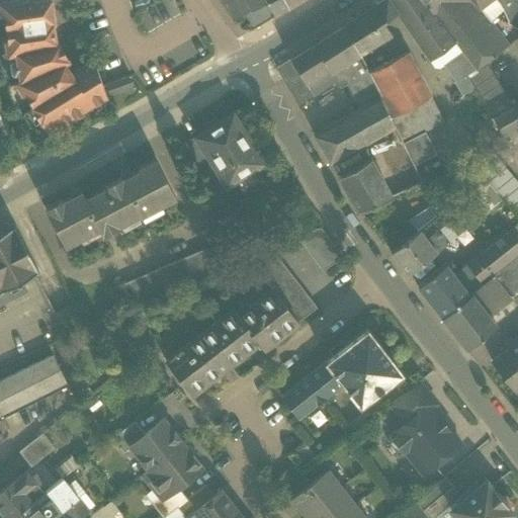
[(51,0),(39,0),(34,1),(34,0),(30,0),(19,2),(18,0),(0,0),(0,15),(4,15),(7,39),(1,40),(3,54),(5,56),(15,54),(19,80),(12,83),(12,85),(19,97),(24,93),(31,104),(30,105),(32,108),(23,114),(23,115),(30,127),(39,120),(49,135),(101,100),(101,101),(106,98),(92,59),(71,73),(64,63),(68,61),(56,41),(53,23),(55,23),(51,0)]
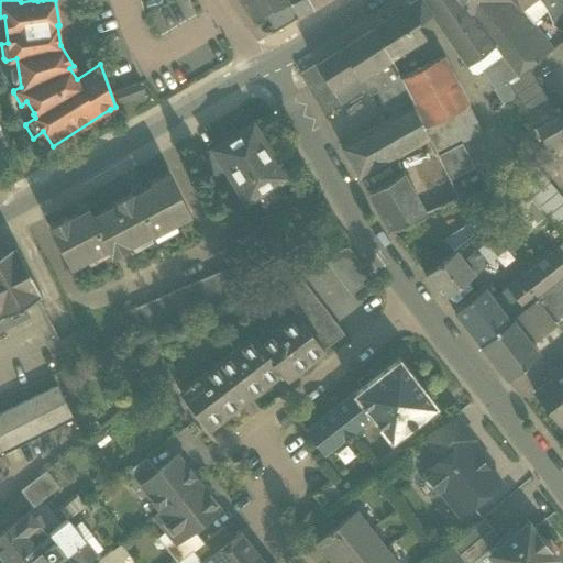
[(236,0),(252,22),(263,17),(290,3),(288,0),(236,0)]
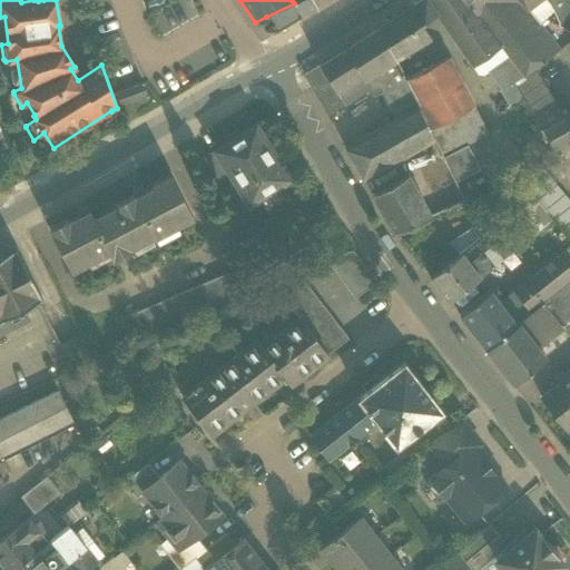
[(316,10),(311,0),(292,0),(294,3),(301,19),(316,10)]
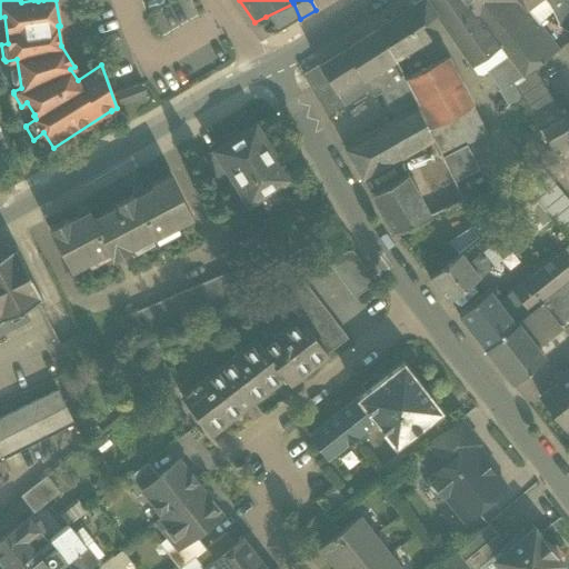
[(330,0),(310,0),(316,10),(330,0)]
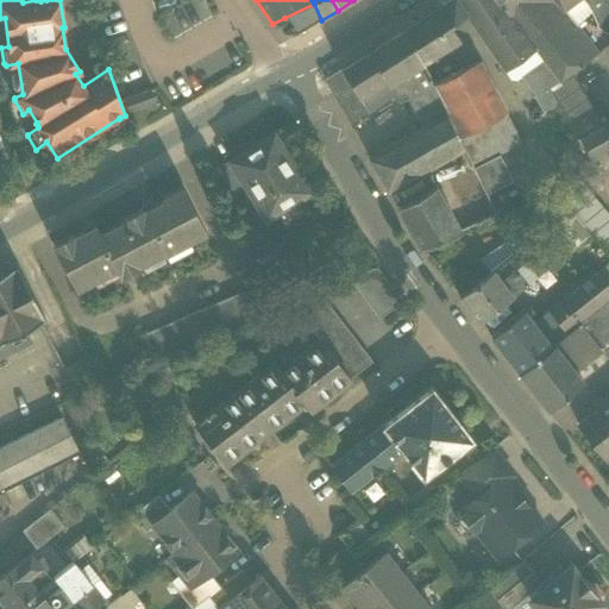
[(454,0),(449,0),(403,29),(422,64),(459,42),(449,27),(466,16),(454,0)]
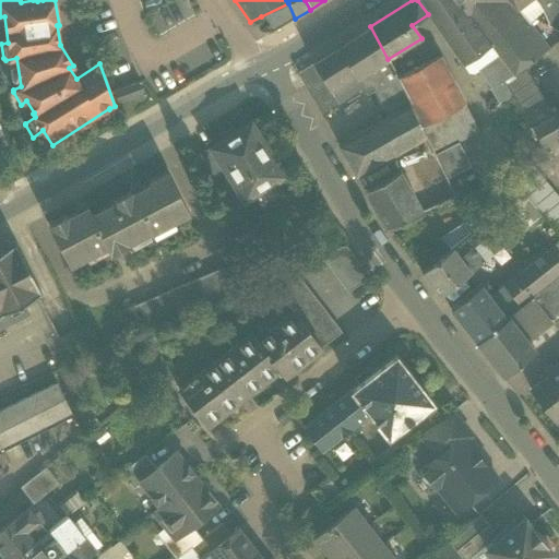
[(455,0),(417,0),(428,14),(463,63),(490,44),(476,26),(458,2),(455,0)]
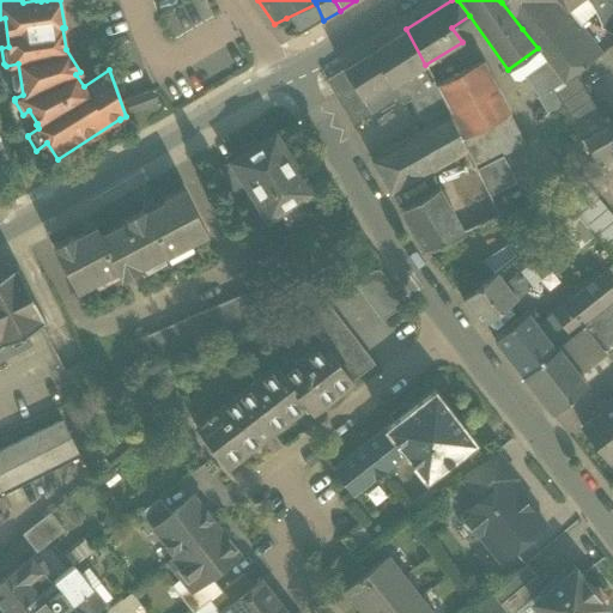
[(556,0),(505,0),(502,2),(522,29),(538,48),(546,60),(563,83),(566,80),(565,79),(586,65),(569,41),(583,30),(580,26),(566,10),(565,11),(556,0)]
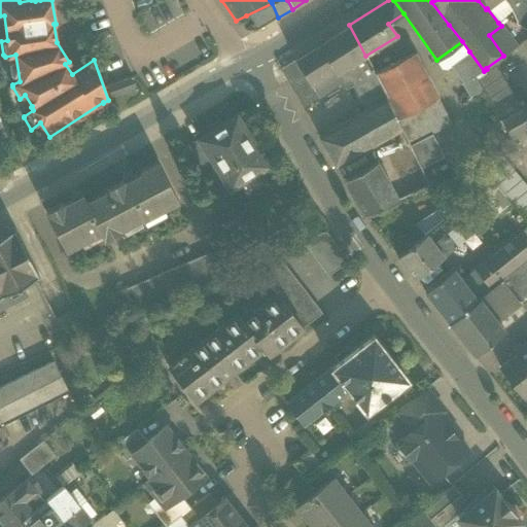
[(478,0),(486,9),(487,8),(497,0),(478,0)]
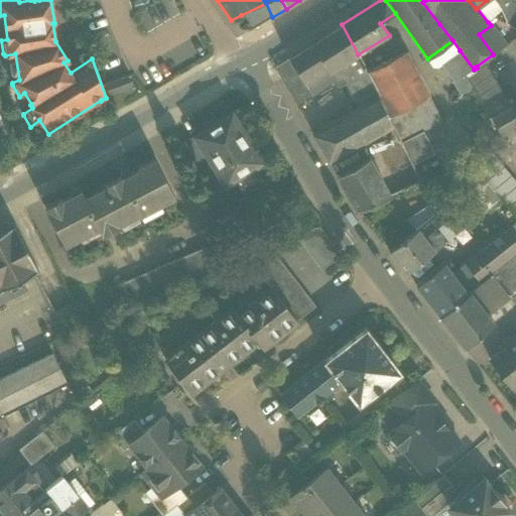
[(493,0),(487,0),(477,8),(488,22),(500,11),(497,4),(493,0)]
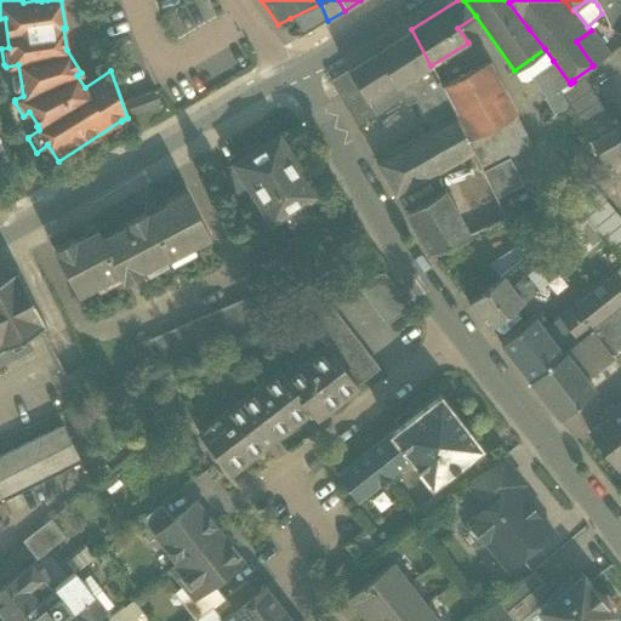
[(620,0),(593,0),(598,5),(602,13),(608,27),(607,29),(620,36),(620,0)]
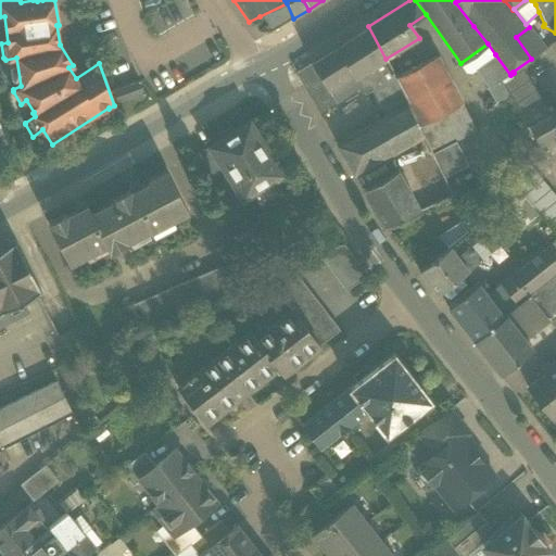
[(287,3),(260,16),(269,33),(291,20),(293,19),(287,3)]
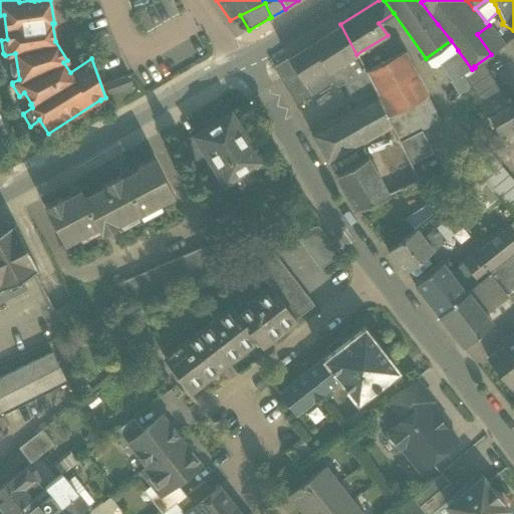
[(340,24),(273,67),(294,104),(332,82),(335,88),(342,84),(364,72),(365,72),(356,54),(340,24)]
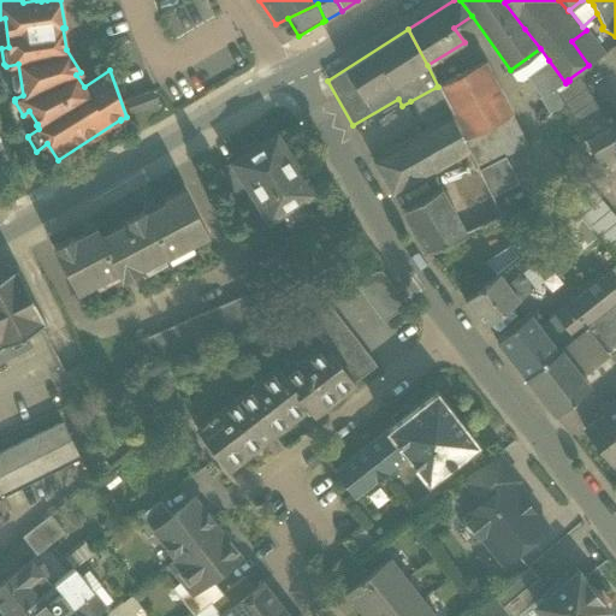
[(604,53),(586,30),(572,41),(588,65),(604,53)]
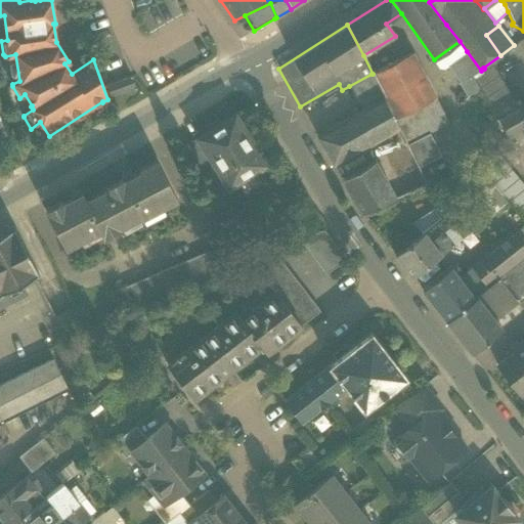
[(467,51),(448,66),(460,84),(472,76),(472,77),(481,71),(467,51)]
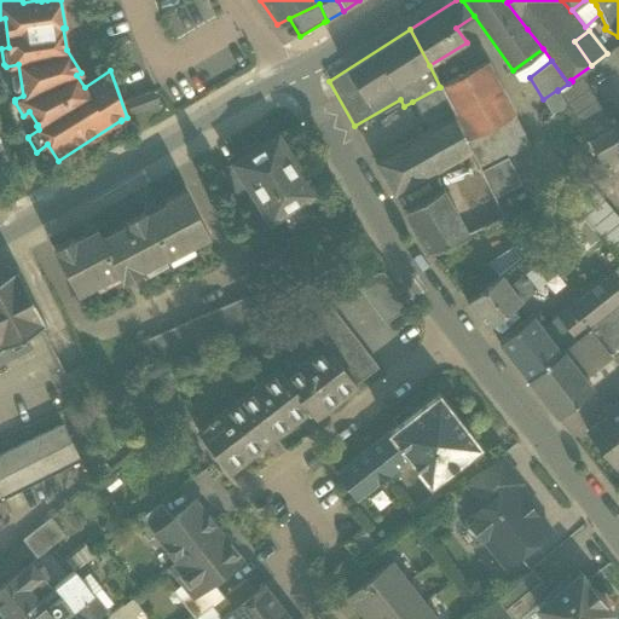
[(440,87),(439,87),(453,115),(467,140),(514,116),(486,63),(440,87)]
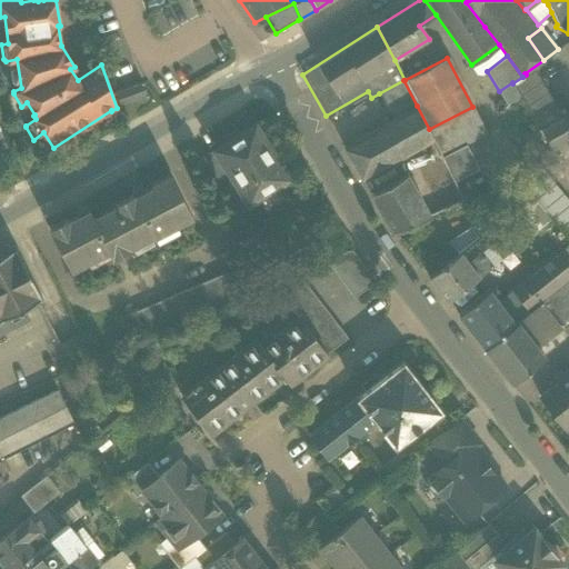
[(556,105),(536,72),(513,85),(533,118),(556,105)]
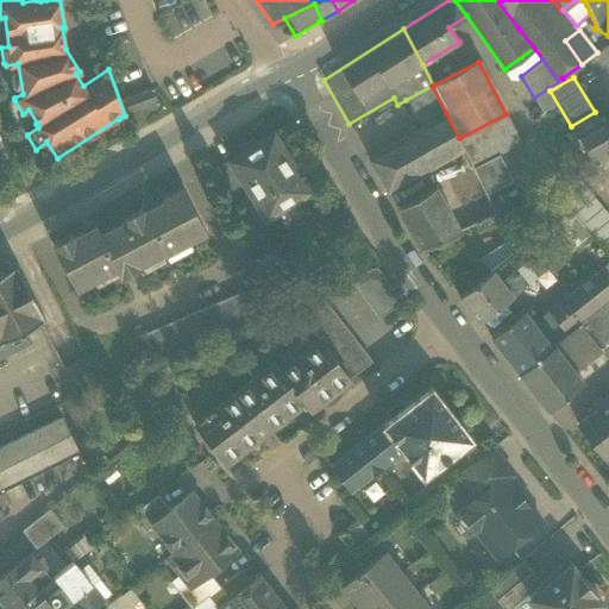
[(432,86),(406,100),(421,127),(446,113),(432,86)]
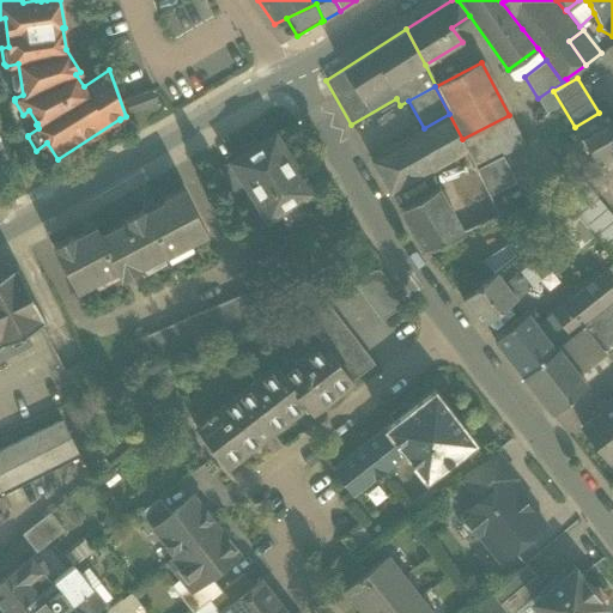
[(581,140),(560,105),(562,104),(552,90),(552,89),(538,98),(546,113),(535,119),(575,186),(602,175),(595,162),(582,140),(581,140)]
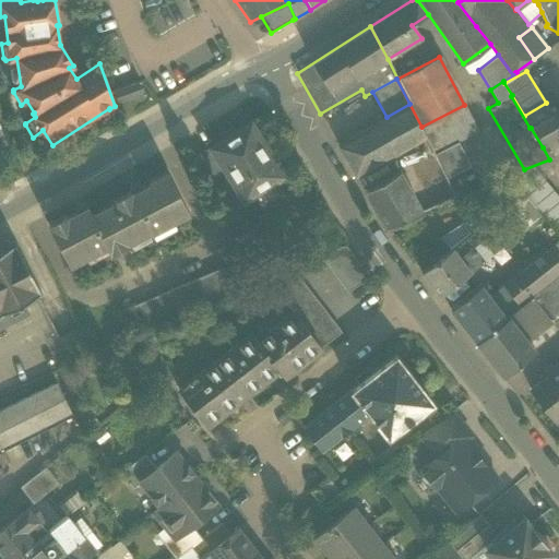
[(546,103),(524,116),(532,127),(552,115),(546,103)]
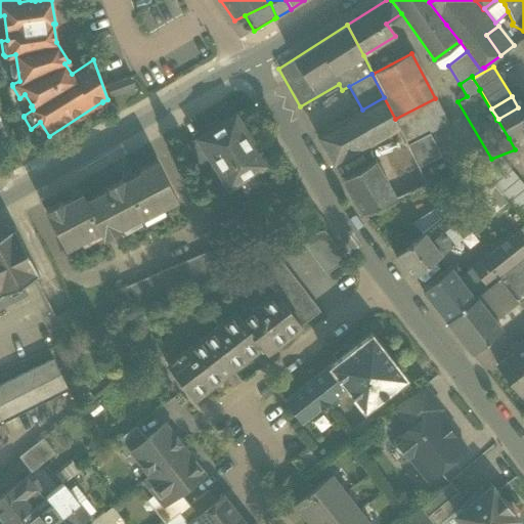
[(362,110),(316,135),(334,167),(399,129),(395,119),(384,97),(362,110)]
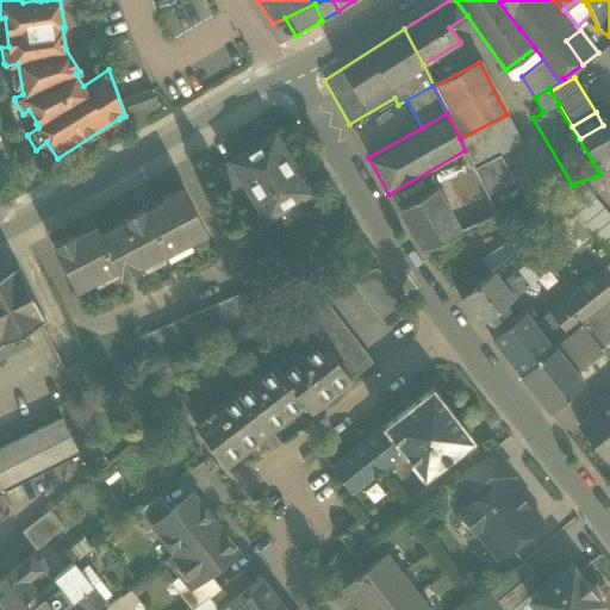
[(460,138),(465,150),(474,168),(499,155),(522,143),(506,114),(460,138)]
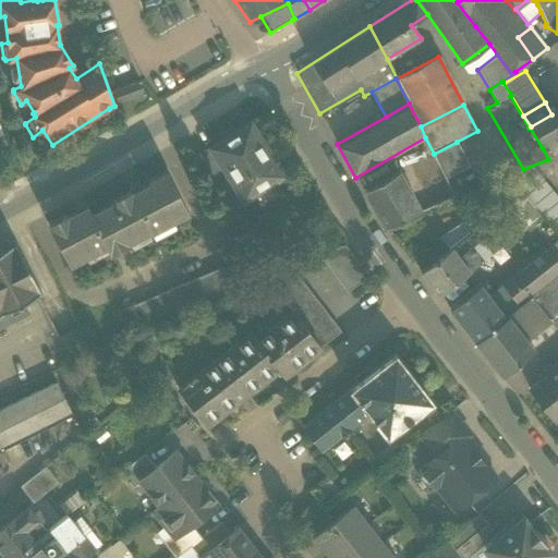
[(531,126),(530,128),(542,147),(557,137),(557,110),(552,114),(531,126)]
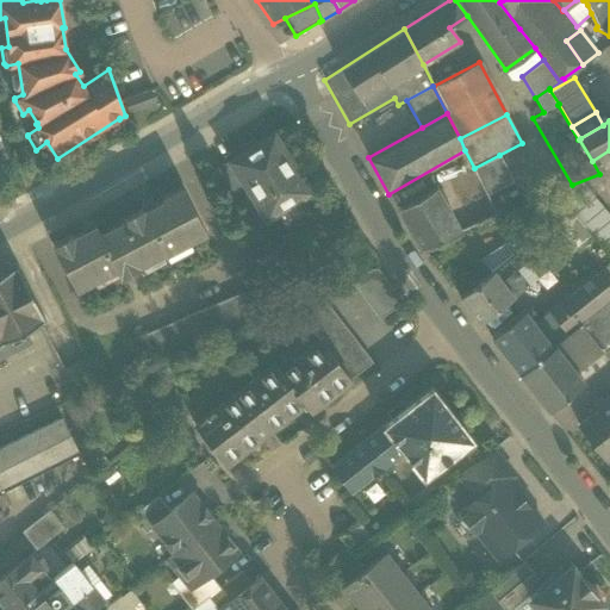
[(287,151),(285,151),(274,134),(231,161),(232,162),(244,181),(254,195),(248,199),(260,219),(266,215),(267,217),(278,210),(286,223),(306,210),(298,197),(310,190),(297,170),(298,168),(299,163),(298,161),(297,157),(294,155),(293,153),(291,153),(287,151)]
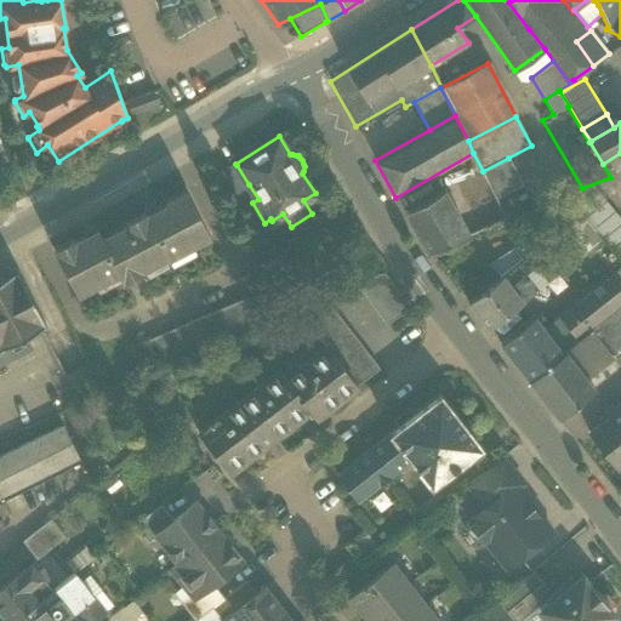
[(508,158),(483,171),(496,199),(523,184),(508,158)]
